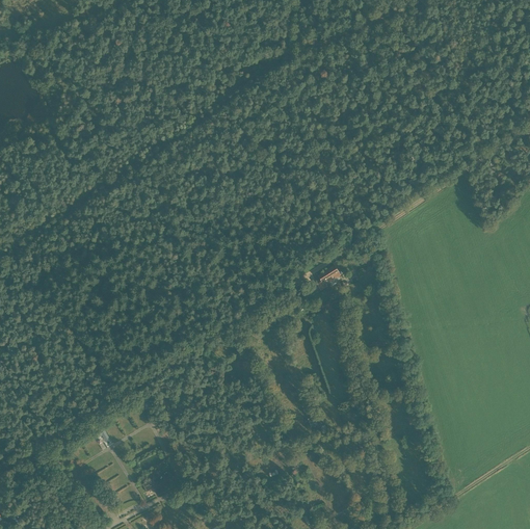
[(318,285),(323,293),(329,289),(328,288),(343,279),(337,268),(320,279),(322,282),(318,285)]
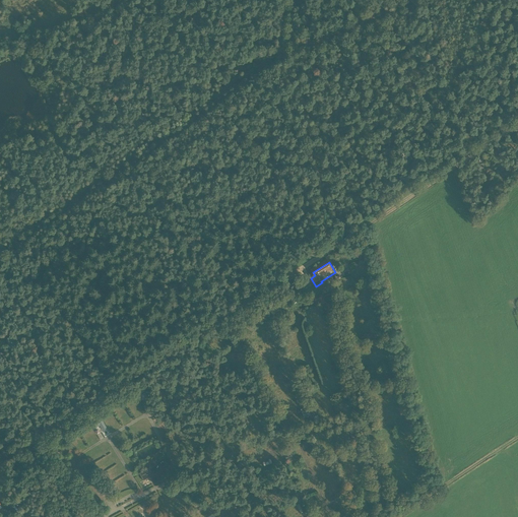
[(154,394),(163,409),(166,413),(174,409),(163,390),(154,394)]
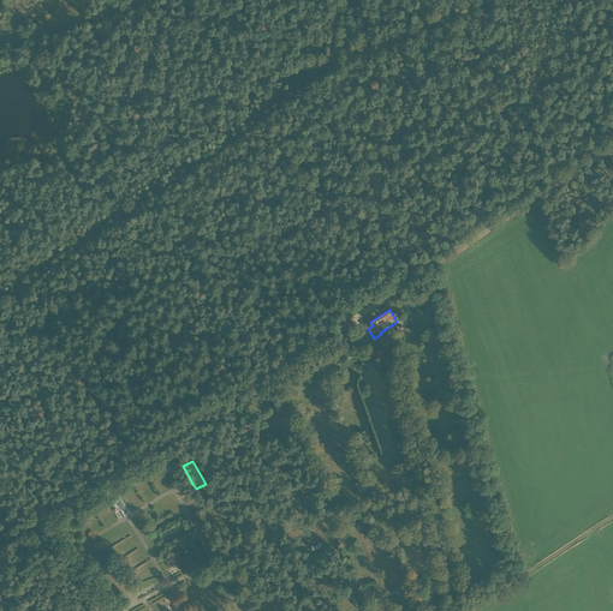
[(362,473),(353,475),(356,483),(365,479),(362,473)]
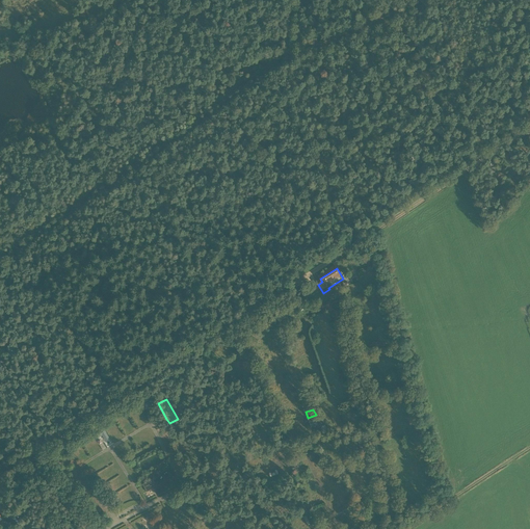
[(316,425),(317,429),(319,428),(320,430),(322,429),(324,433),(322,433),(324,437),(329,434),(328,432),(330,432),(329,429),(327,429),(322,417),(310,421),(312,427),(316,425)]
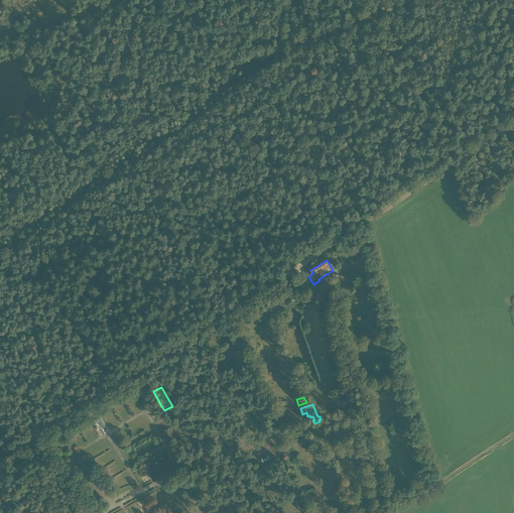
[(96,427),(101,425),(104,430),(108,428),(103,418),(94,423),(96,427)]
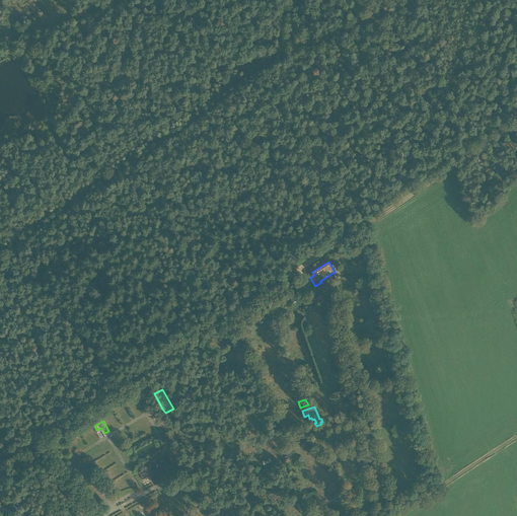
[(152,480),(153,481),(155,486),(164,481),(162,476),(165,475),(163,472),(170,469),(166,460),(156,465),(157,466),(141,475),(145,483),(152,480)]
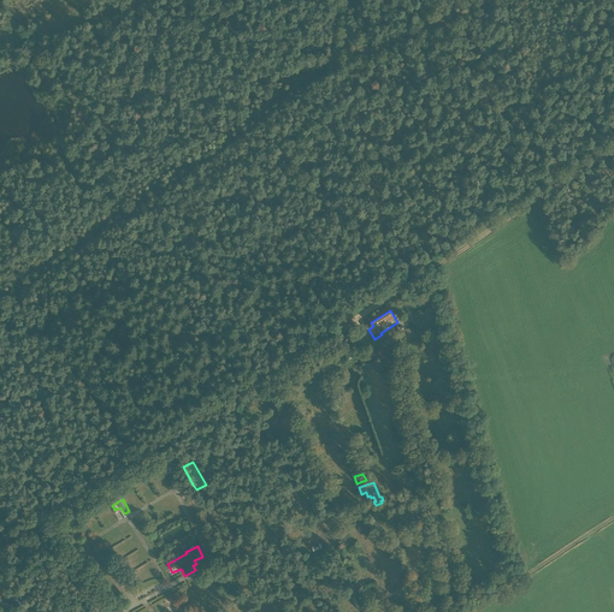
[(100,584),(114,601),(122,595),(108,578),(100,584)]
